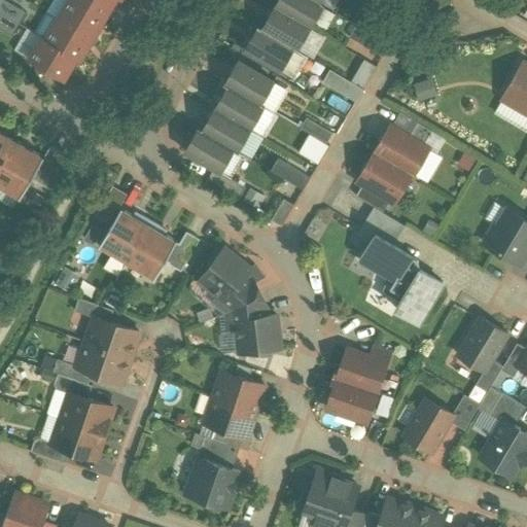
[(27,13),(4,0),(0,0),(0,1),(0,12),(20,25),(27,13)]
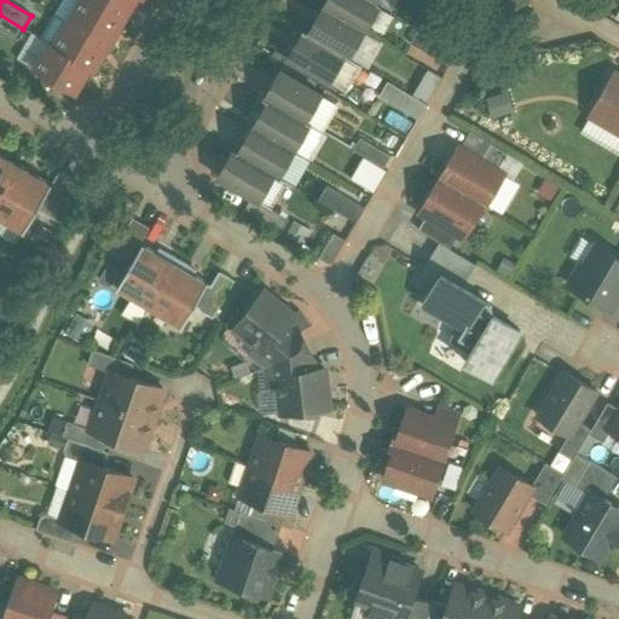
[(125,22),(87,0),(80,0),(68,22),(115,50),(116,36),(125,22)]
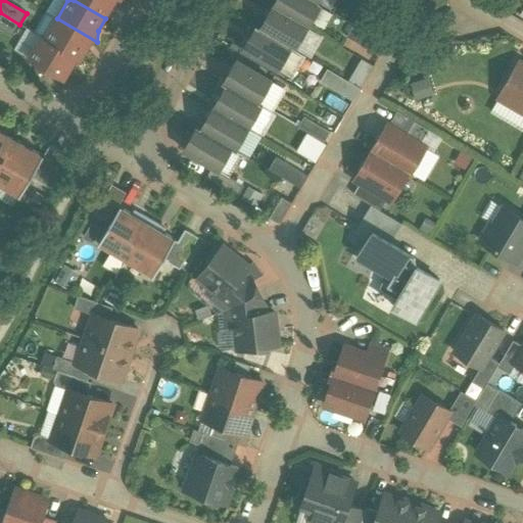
[(120,0),(74,0),(105,18),(113,5),(120,0)]
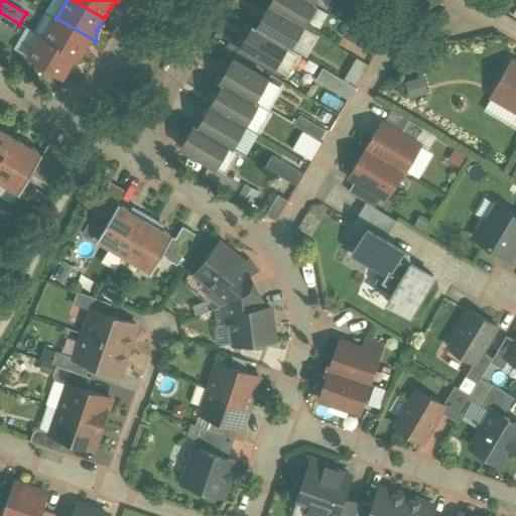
[(313,4),(307,0),(273,0),(270,6),(269,6),(269,7),(305,28),(305,27),(317,6),(317,7),(318,5),(314,3),(313,4)]
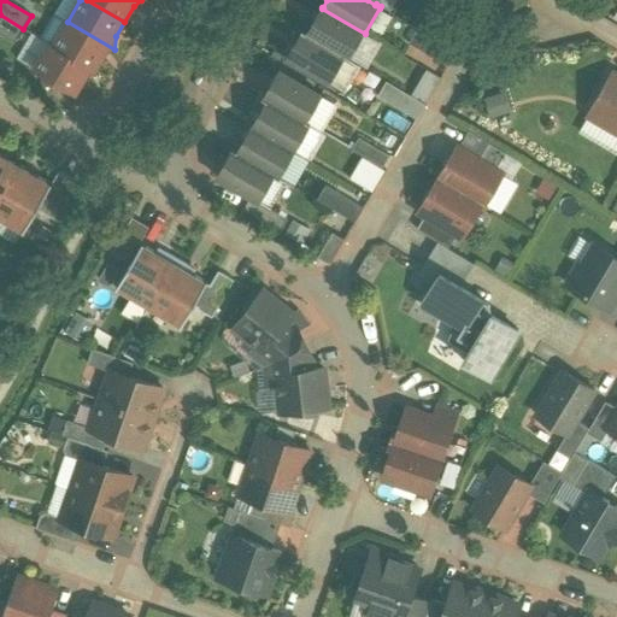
[(365,34),(322,9),(322,10),(307,34),(307,35),(345,57),(345,58),(348,60),(350,59),(350,58),(364,34),(365,34)]
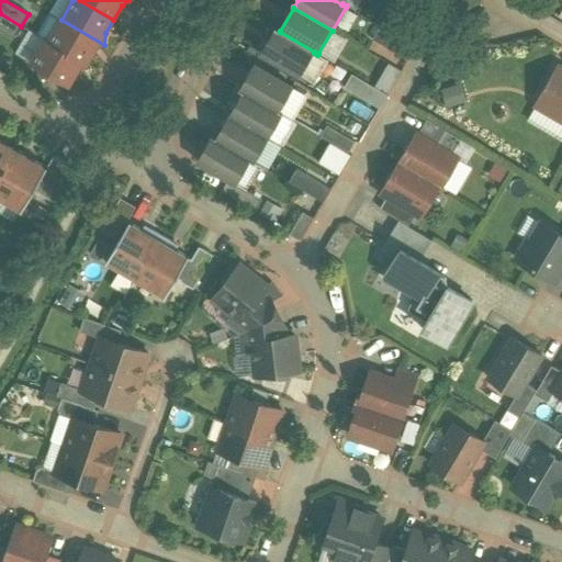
[(21,26),(0,13),(0,31),(13,38),(21,26)]
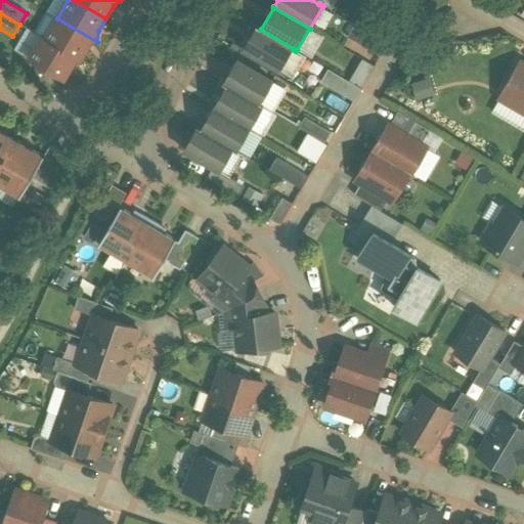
[(97,42),(57,18),(45,39),(42,37),(41,38),(81,60),(89,48),(97,42)]
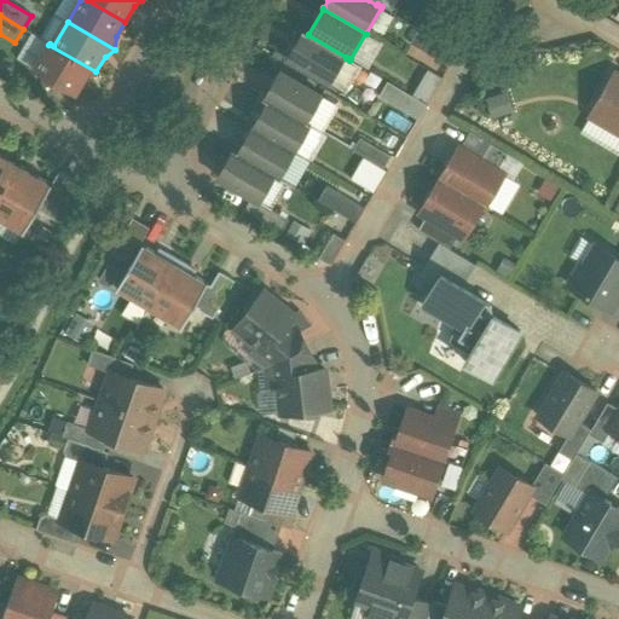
[(433,39),(420,30),(411,44),(426,52),(433,39)]
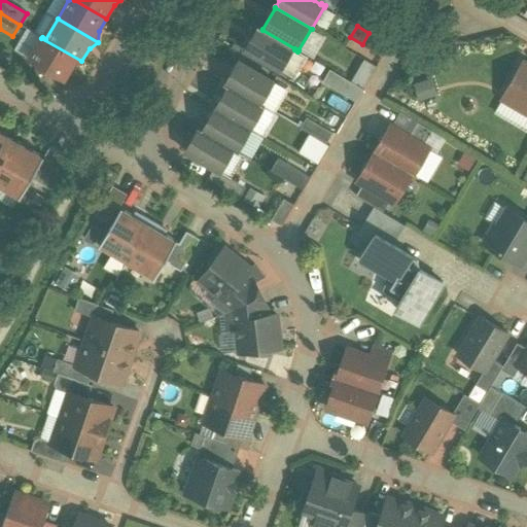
[(294,48),(262,30),(262,29),(258,27),(257,28),(258,28),(245,50),(281,71),(294,49),(294,48)]
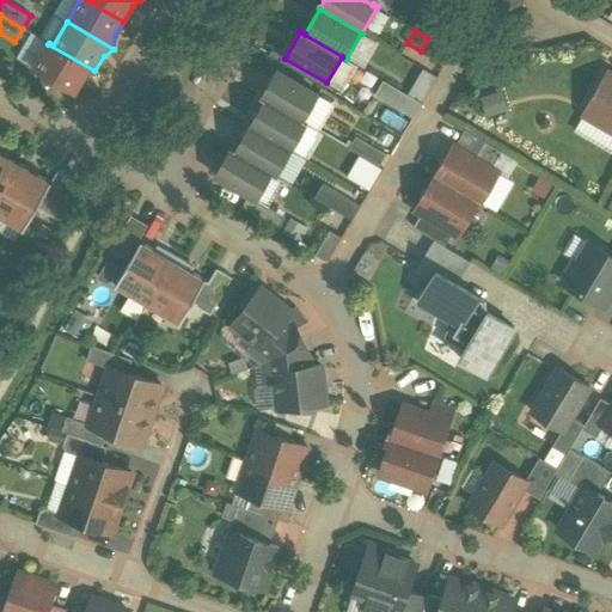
[(452,51),(428,38),(421,51),(444,66),(452,51)]
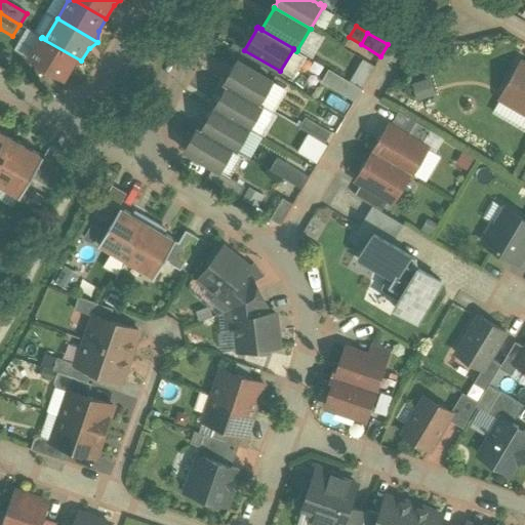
[(81,61),(41,38),(29,59),(65,80),(73,67),(81,61)]
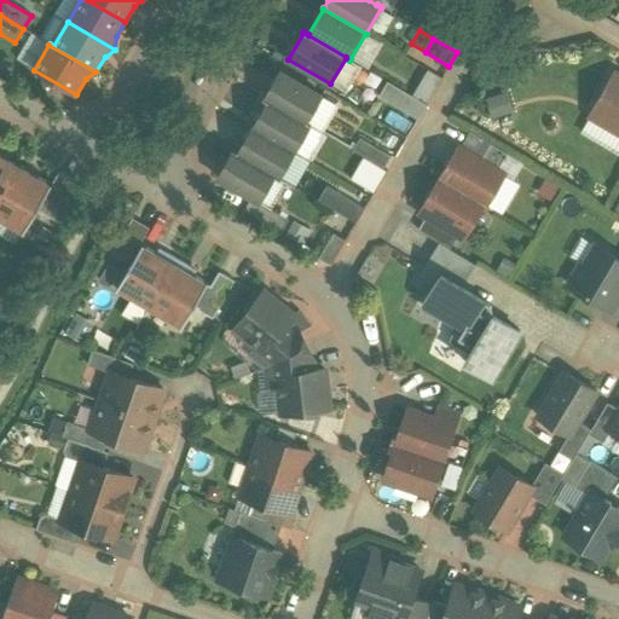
[(323,97),(281,73),(265,98),(264,99),(268,103),(268,102),(307,123),(323,97)]
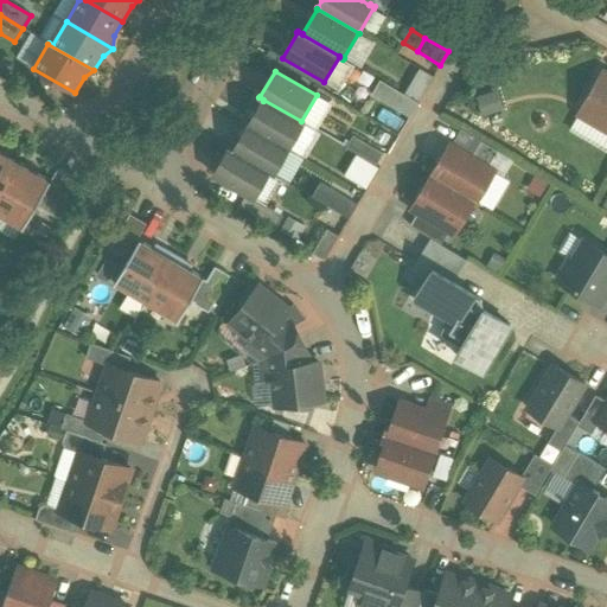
[(606,76),(604,75),(582,109),(602,121),(600,125),(606,128),(606,76)]
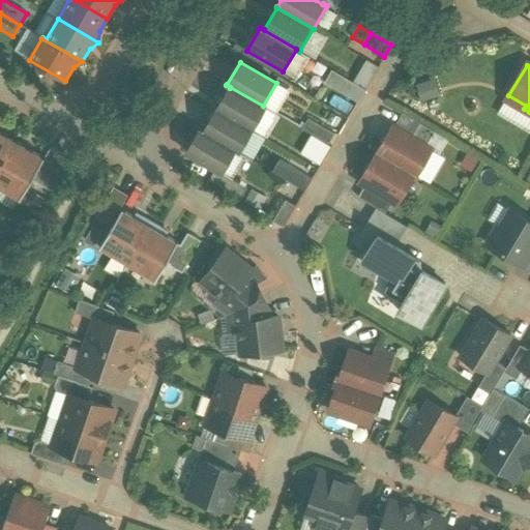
[(332,70),(326,83),(337,89),(345,78),(332,70)]
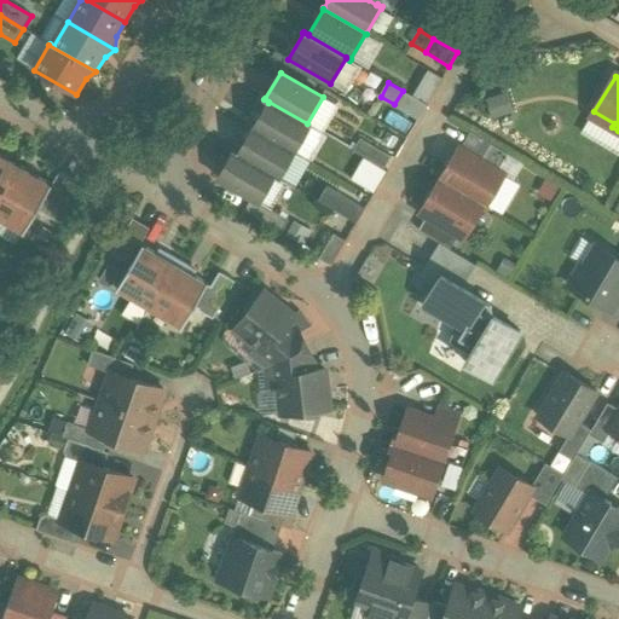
[(435,91),(422,84),(415,96),(428,103),(435,91)]
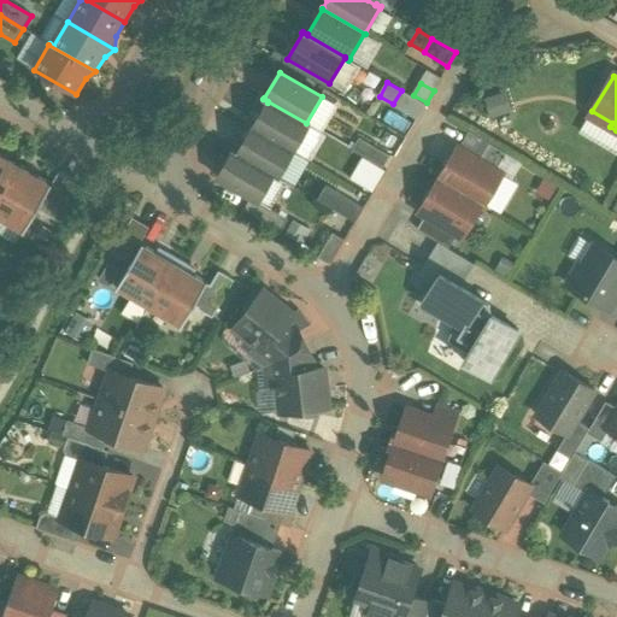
[(424,105),(401,90),(393,104),(417,118),(424,105)]
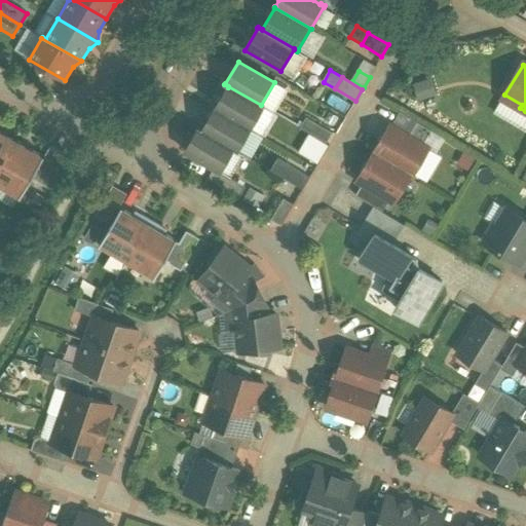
[(417,98),(436,95),(434,79),(415,82),(417,98)]
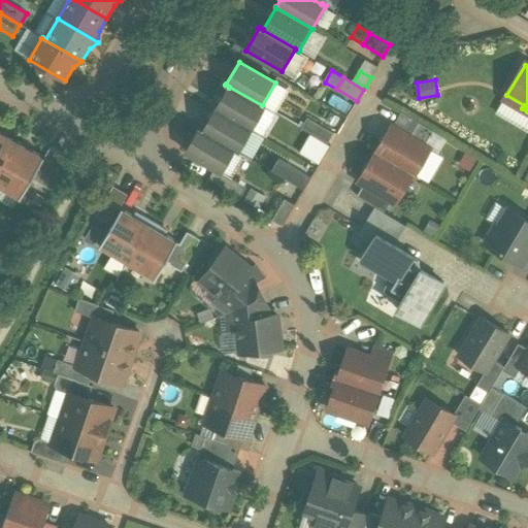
[(262,105),(229,87),(229,88),(217,108),(216,108),(253,130),(253,129),(265,108),(266,107),(262,105)]
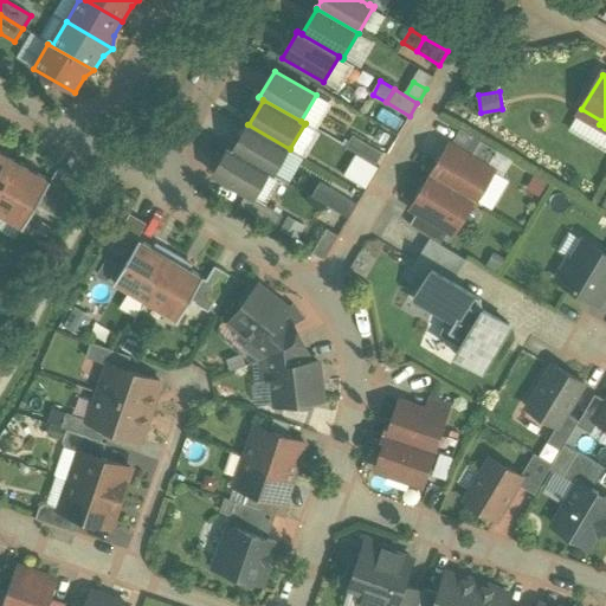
[(290,149),(247,124),(247,126),(233,150),(270,173),(275,176),(275,174),(289,150),(290,149)]
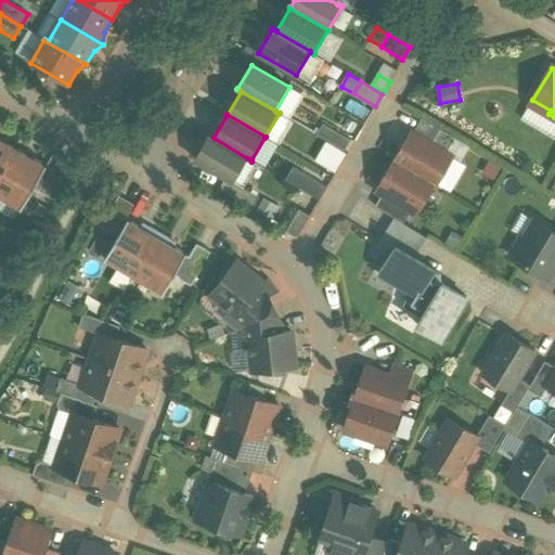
[(351,141),(323,124),(317,136),(328,142),(345,152),(351,141)]
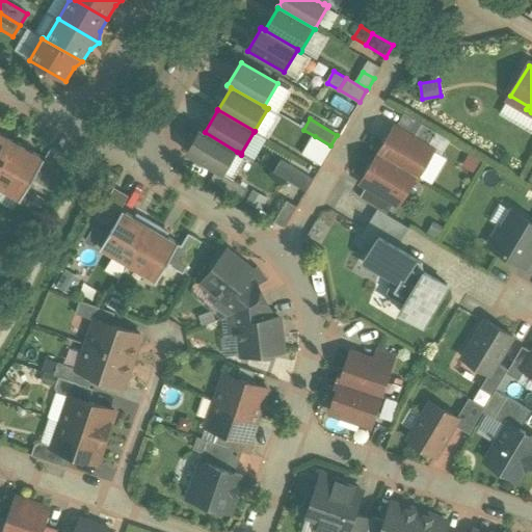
[(436,132),(422,124),(413,139),(427,148),(436,132)]
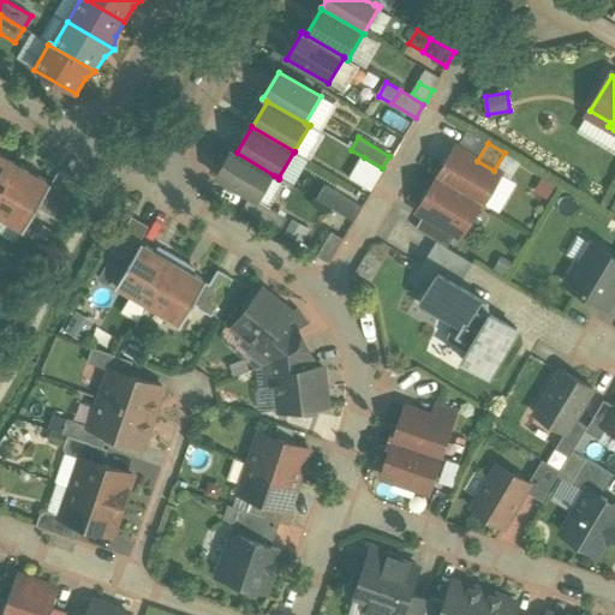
[(477,161),(457,148),(439,178),(481,203),(479,204),(482,206),(500,174),(494,171),(477,161)]
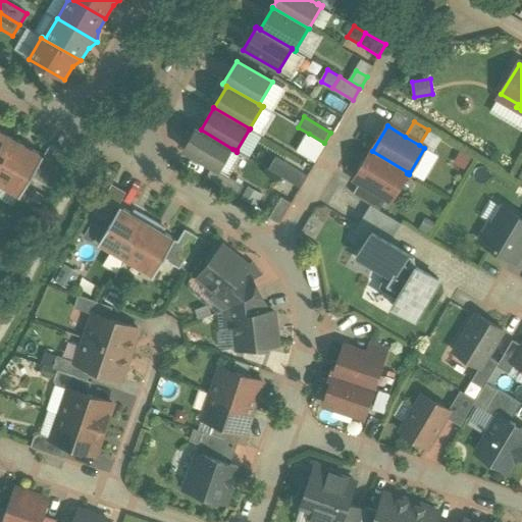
[(232,149),(201,129),(197,126),(197,128),(184,151),(212,167),(219,171),(232,149)]
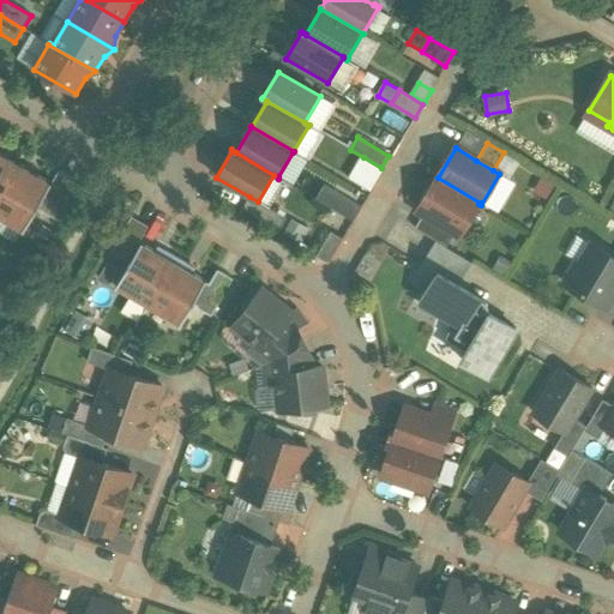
[(0,198),(19,164),(0,152),(0,198)]
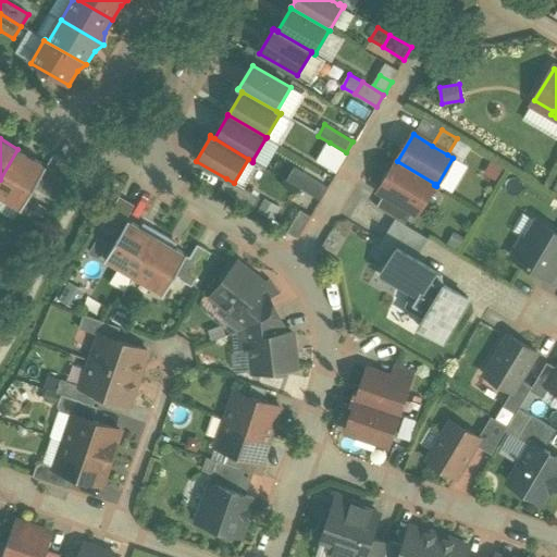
[(346,152),(330,143),(318,163),(337,174),(349,155),(346,152)]
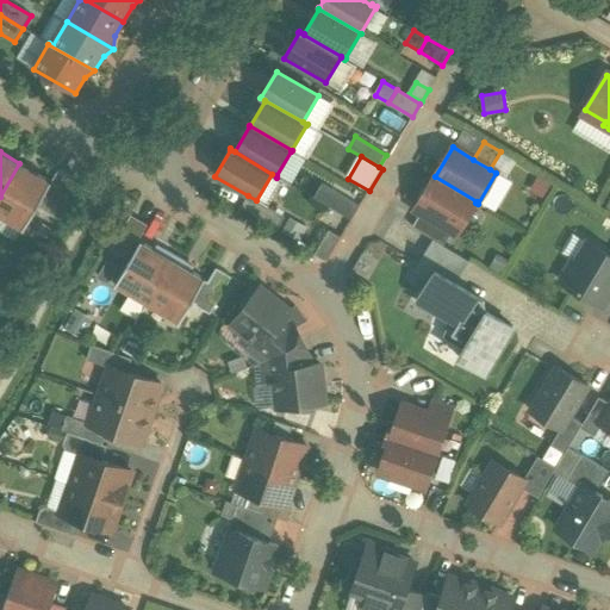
[(50,182),(19,163),(0,197),(0,216),(23,229),(23,230),(24,231),(38,206),(48,190),(53,182),(50,181),(50,182)]
